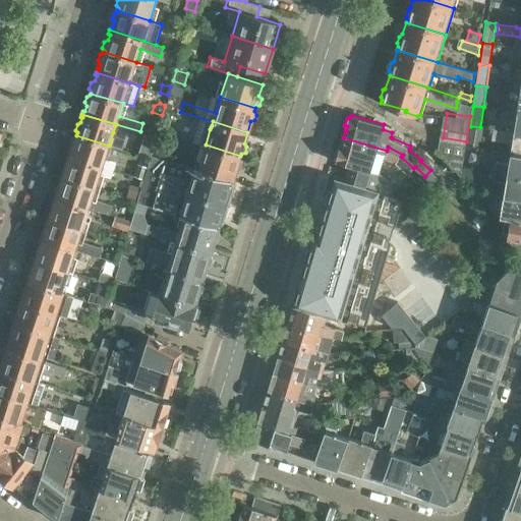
[(145,122),(142,130),(154,133),(156,125),(145,122)]
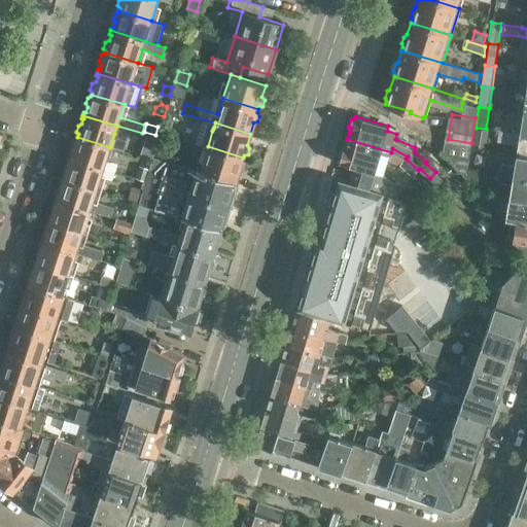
[(486,129),(476,128),(472,149),(483,150),(486,129)]
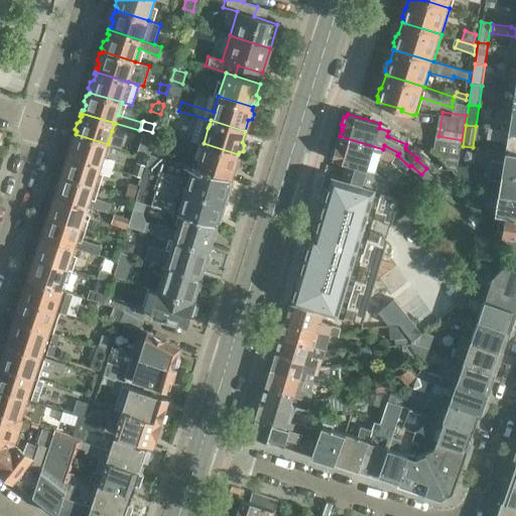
[(488,128),(486,139),(506,142),(504,153),(515,154),(515,133),(508,132),(488,128)]
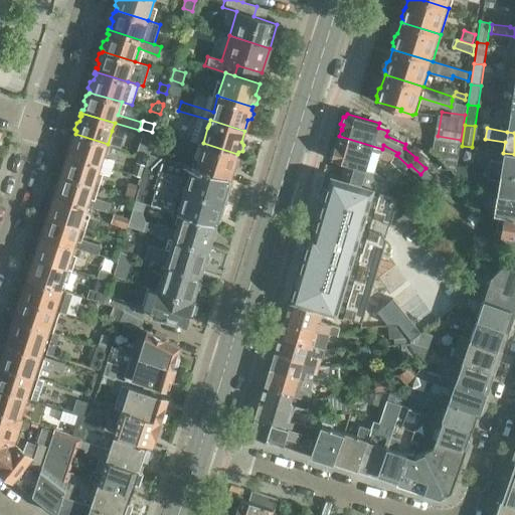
[(68,150),(67,153),(101,164),(113,168),(115,161),(104,157),(108,144),(75,134),(72,136),(70,142),(72,146),(70,151),(68,150)]
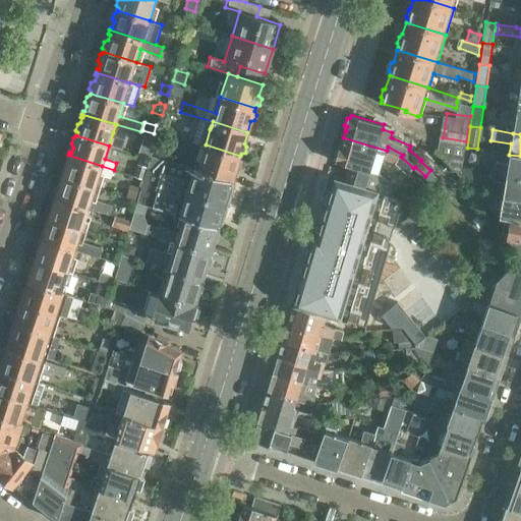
[(337,149),(335,157),(338,158),(337,161),(349,165),(347,171),(344,180),(360,185),(362,185),(389,194),(392,183),(380,174),(387,151),(343,137),(341,146),(341,147),(340,150),(337,149)]
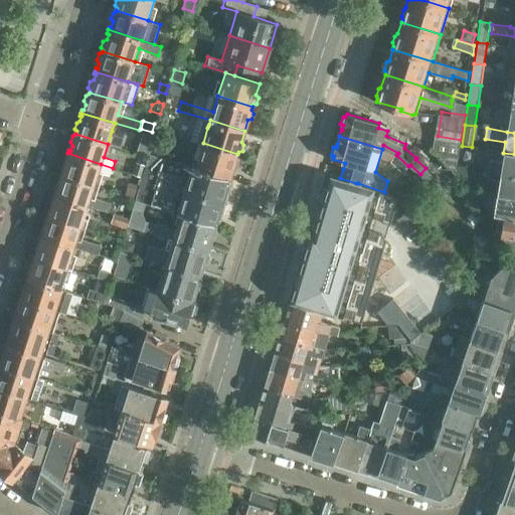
[(461,140),(438,136),(436,148),(442,151),(456,168),(461,140)]
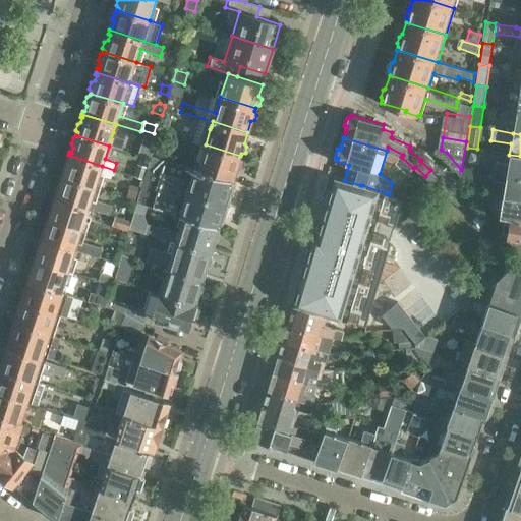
[(157,142),(155,153),(171,158),(174,149),(157,142)]
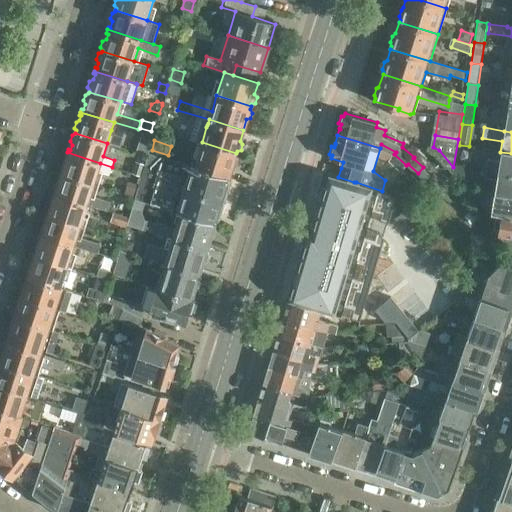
[(202,142),(194,167),(229,177),(232,166),(236,165),(238,159),(235,156),(236,153),(202,142)]
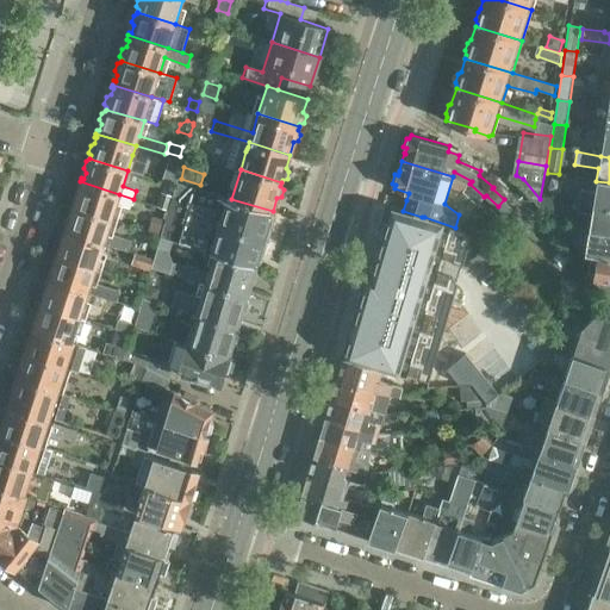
[(74,194),(72,203),(75,205),(74,207),(112,219),(117,205),(130,209),(134,199),(119,194),(80,181),(79,185),(81,186),(79,192),(74,194)]
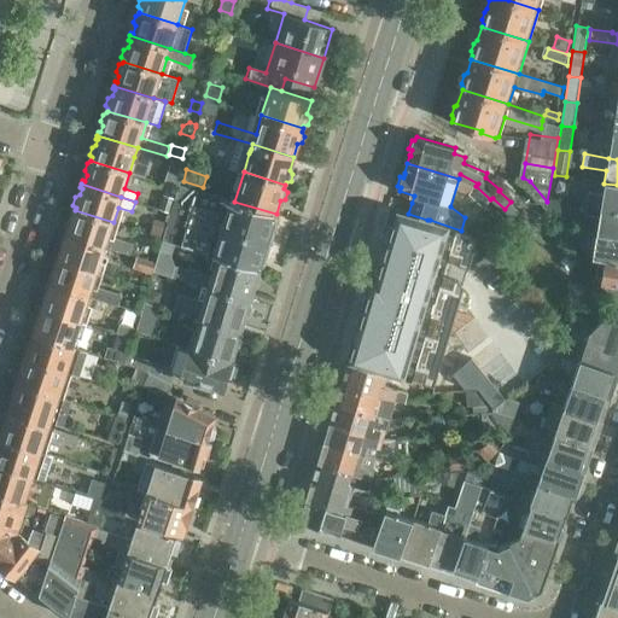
[(181,184),(163,240),(216,256),(260,268),(277,214),(234,202),(197,190),(181,184)]
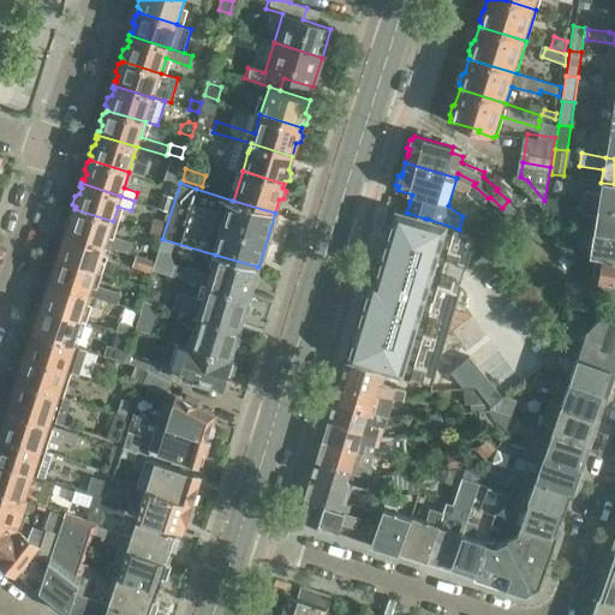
[(583,203),(597,206),(614,208),(614,184),(601,183),(599,193),(584,191),(583,203)]
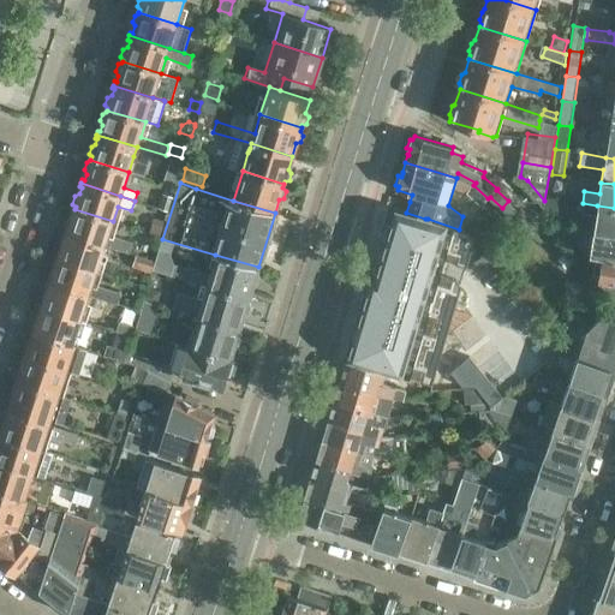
[(473,185),(467,192),(482,206),(488,198),(473,185)]
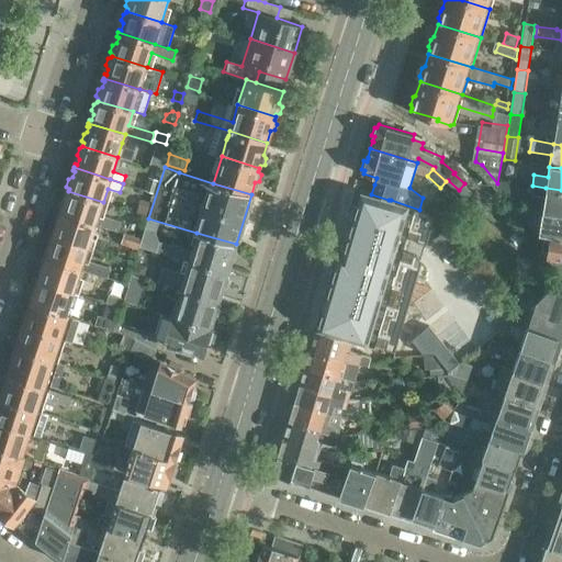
[(149,179),(146,191),(155,193),(158,181),(149,179)]
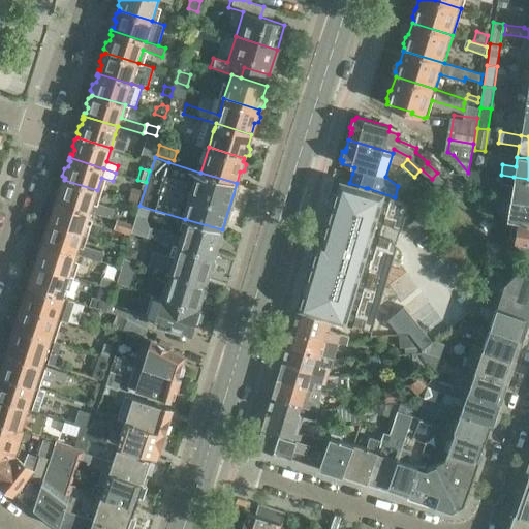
[(480,172),(471,169),(469,184),(483,186),(484,173),(480,172)]
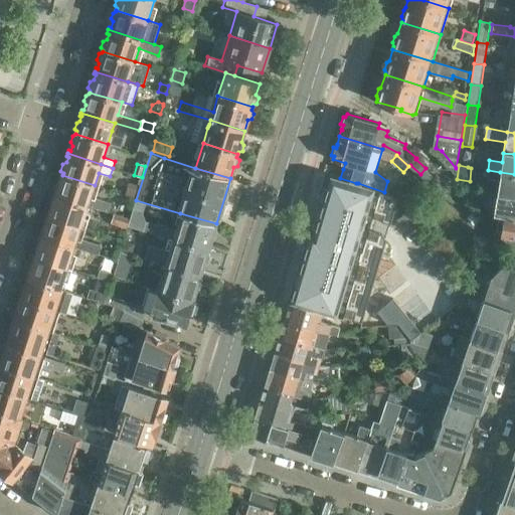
[(499,180),(497,193),(514,196),(514,174),(500,172),(488,170),(486,179),(499,180)]
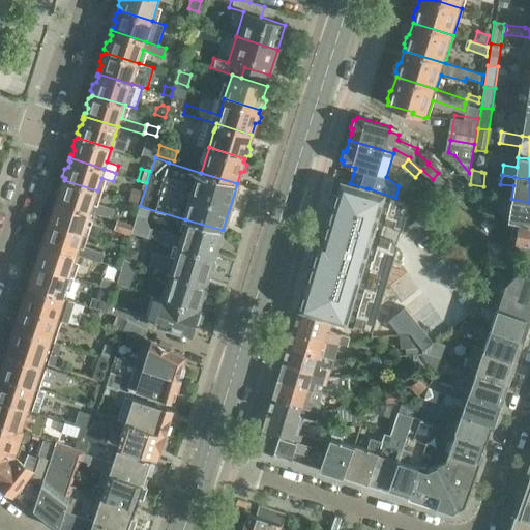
[(57,197),(55,201),(90,211),(112,217),(115,208),(93,201),(97,190),(64,180),(64,181),(60,183),(58,189),(60,193),(59,198),(57,197)]
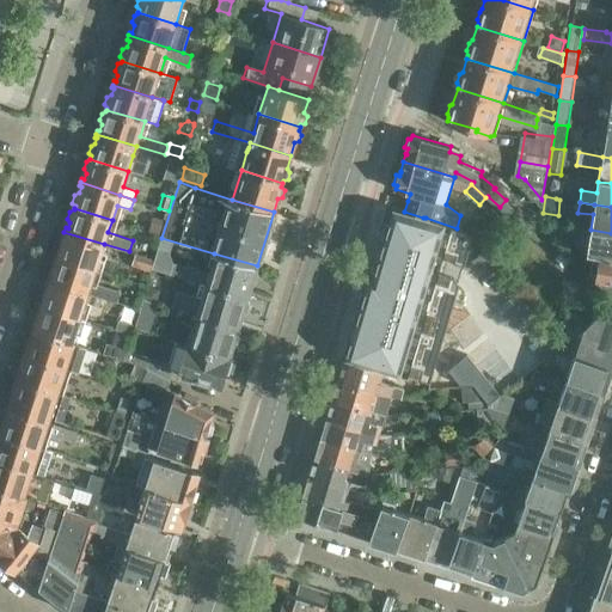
[(342,350),(347,352),(344,359),(381,371),(399,374),(407,377),(410,367),(421,371),(418,380),(429,384),(459,285),(453,277),(450,277),(446,286),(435,282),(438,274),(441,261),(444,252),(456,256),(453,263),(464,267),(472,239),(465,231),(457,228),(404,213),(393,209),(389,222),(385,221),(381,232),(386,233),(383,243),(379,256),(378,258),(374,257),(374,258),(371,269),(374,270),(372,279),(368,279),(366,288),(365,292),(360,291),(357,301),(361,303),(360,308),(355,307),(352,318),(356,319),(353,329),(350,338),(350,341),(346,340),(342,350)]
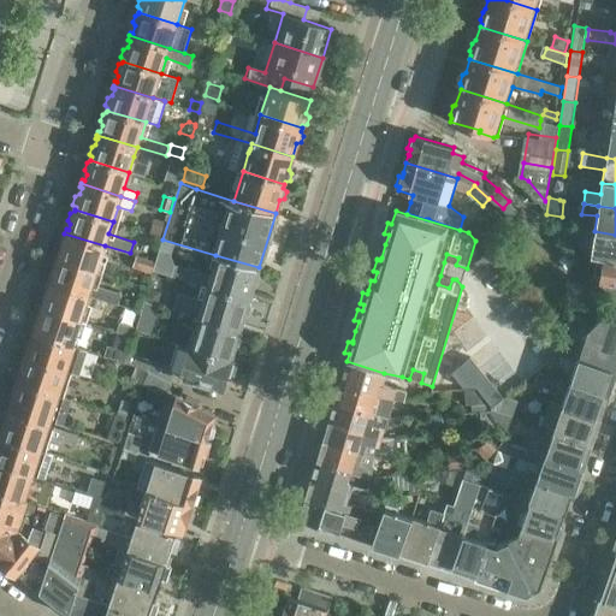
[(154,218),(149,231),(160,235),(165,221),(154,218)]
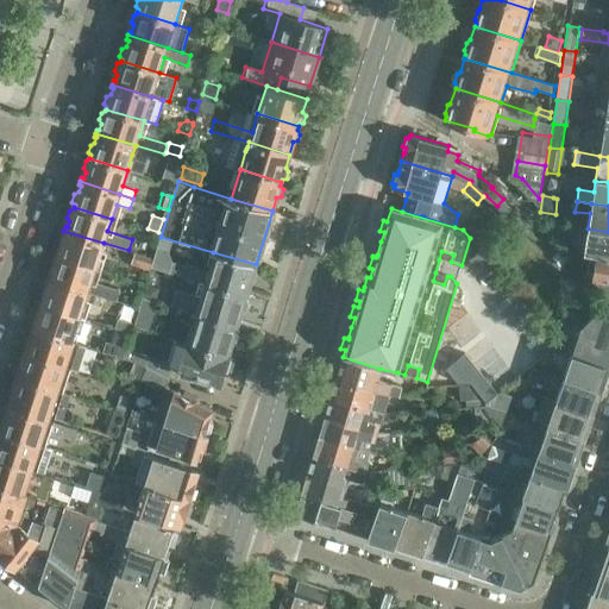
[(571,226),(553,224),(552,226),(565,240),(569,240),(571,226)]
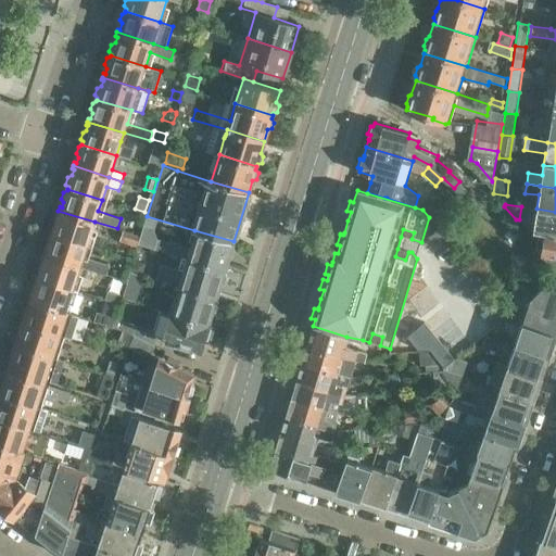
[(555,212),(536,209),(532,234),(536,235),(538,230),(555,232),(555,212)]
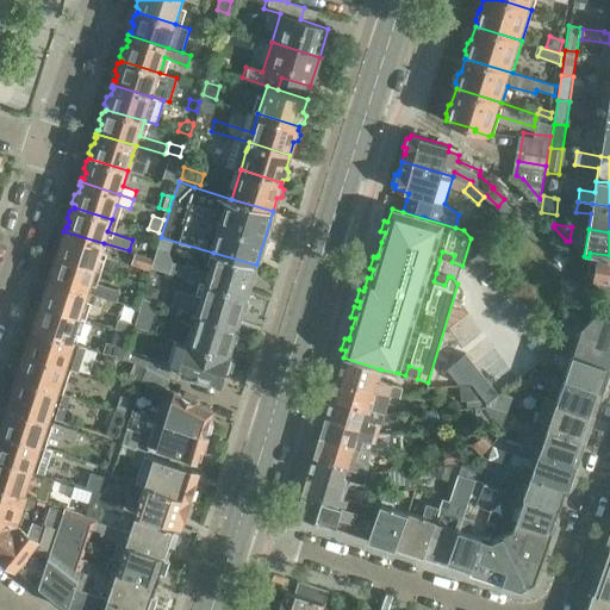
[(58,243),(57,250),(58,254),(58,256),(97,267),(104,243),(63,231),(63,234),(66,235),(63,240),(58,243)]
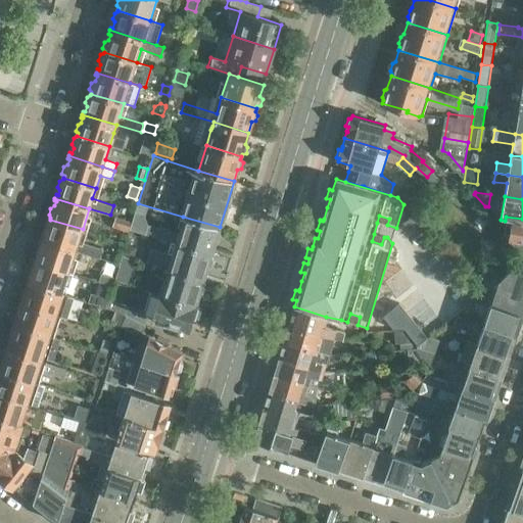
[(138,203),(130,229),(146,233),(176,241),(211,252),(216,241),(219,239),(221,233),(219,229),(220,227),(183,217),(178,233),(170,230),(169,226),(159,224),(157,226),(148,223),(145,216),(148,206),(138,203)]
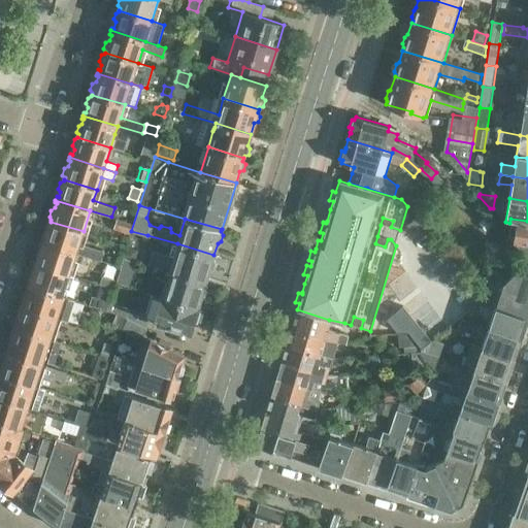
[(417,218),(406,225),(411,231),(422,224),(417,218)]
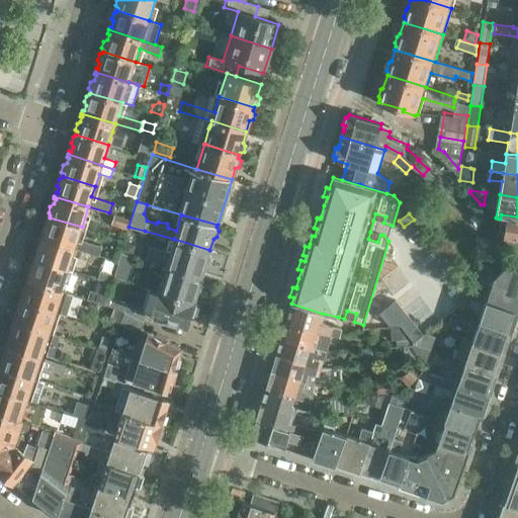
[(517,217),(501,214),(500,219),(499,230),(504,231),(503,238),(517,251),(517,217)]
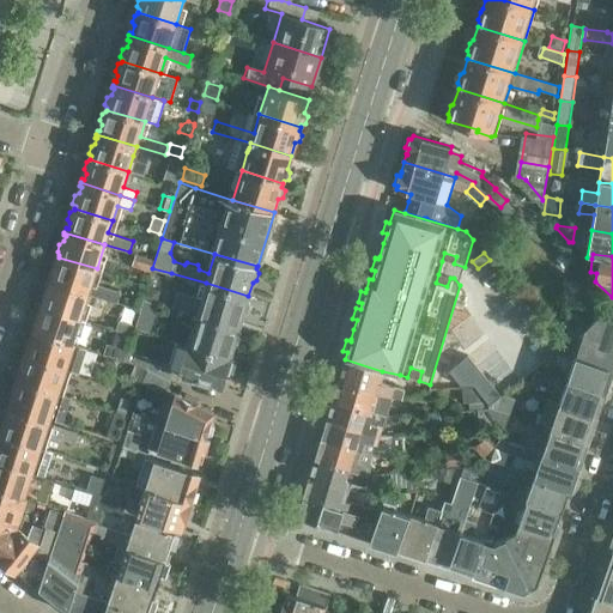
[(135,255),(133,263),(151,268),(153,261),(135,255)]
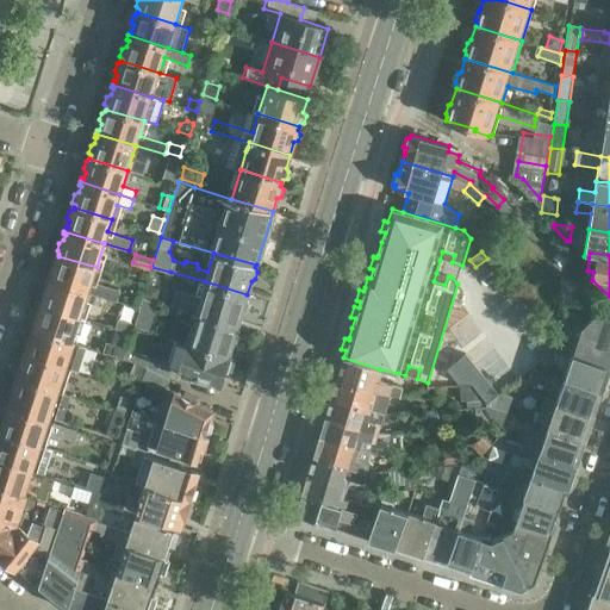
[(49,275),(48,280),(88,292),(117,302),(122,288),(92,280),(97,267),(58,256),(57,257),(54,260),(51,266),(54,269),(51,277),(49,275)]
